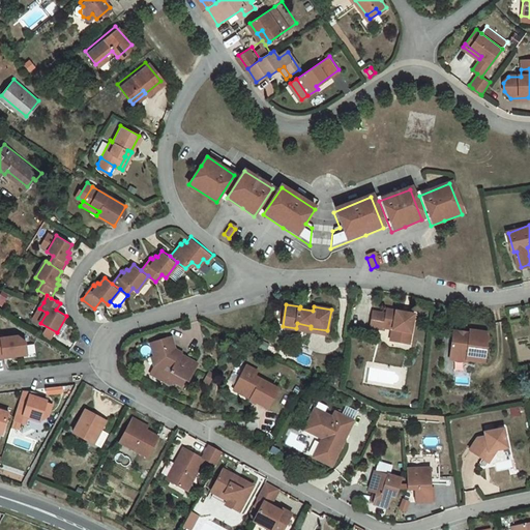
[(402,313),(386,310),(385,314),(373,312),(370,328),(383,330),(384,328),(391,329),(398,330),(395,342),(409,344),(414,315),(408,314),(407,316),(401,315),(402,313)]
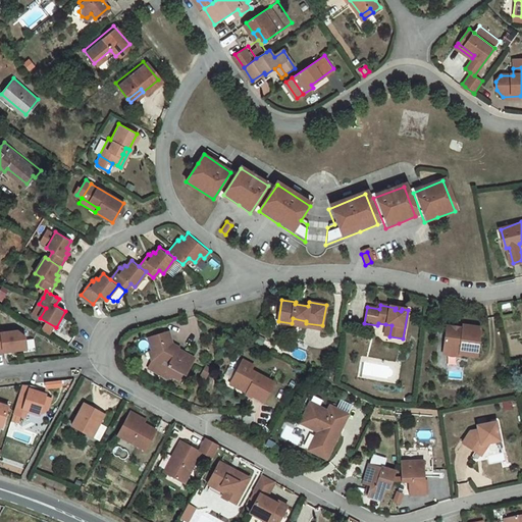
[(46,321),(41,328),(50,334),(54,327),(46,321)]
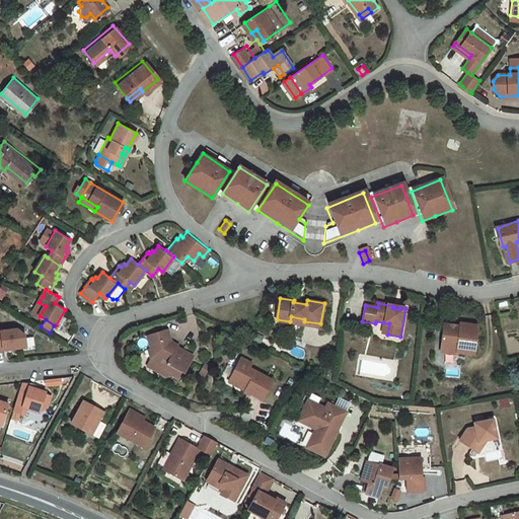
[(478,325),(460,323),(460,326),(448,324),(447,338),(443,337),(441,349),(444,353),(457,355),(457,353),(474,355),(478,325)]
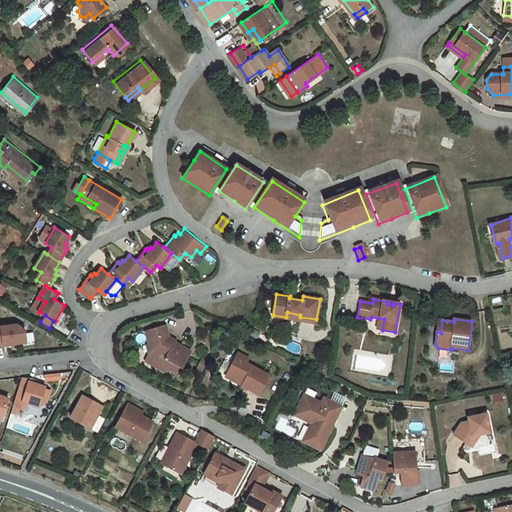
[(2,324),(0,324),(0,345),(26,343),(25,331),(18,325),(2,327),(2,324)]
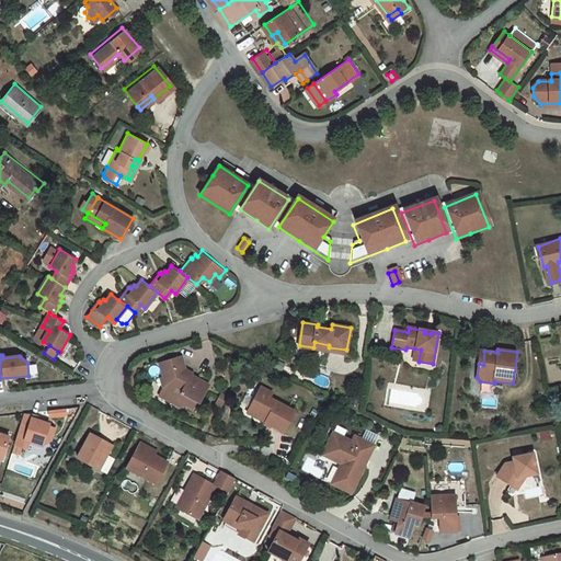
[(189,378),(185,376),(184,371),(186,371),(185,369),(181,356),(159,363),(162,378),(167,380),(162,388),(161,390),(170,395),(172,403),(180,408),(186,405),(192,409),(196,400),(198,402),(208,385),(190,375),(189,378)]
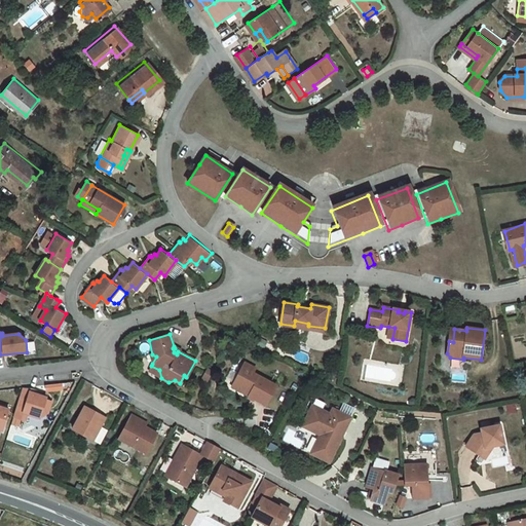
[(254,369),(243,363),(232,384),(250,393),(248,397),(264,405),(275,386),(252,373),(254,369)]
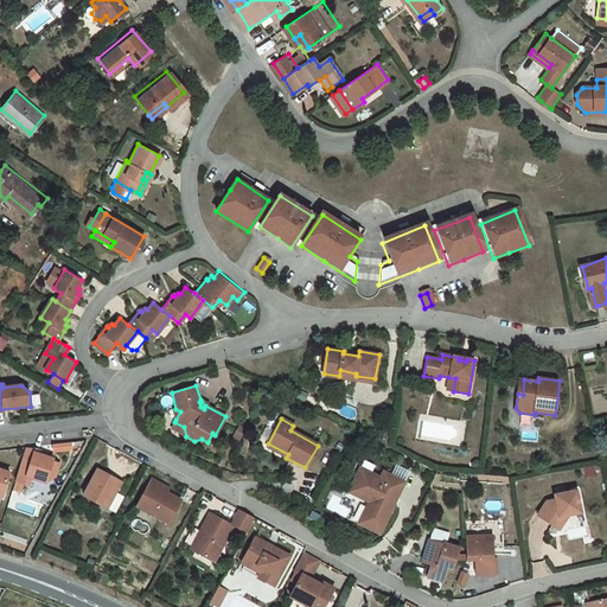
[(184,427),(174,422),(171,428),(186,436),(184,427)]
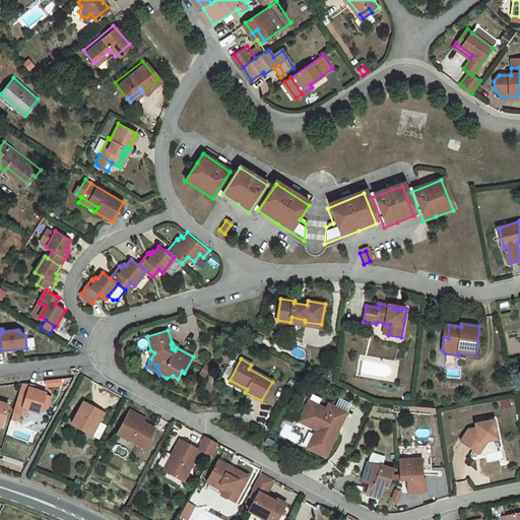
[(247,389),(230,380),(229,382),(245,392),(247,389)]
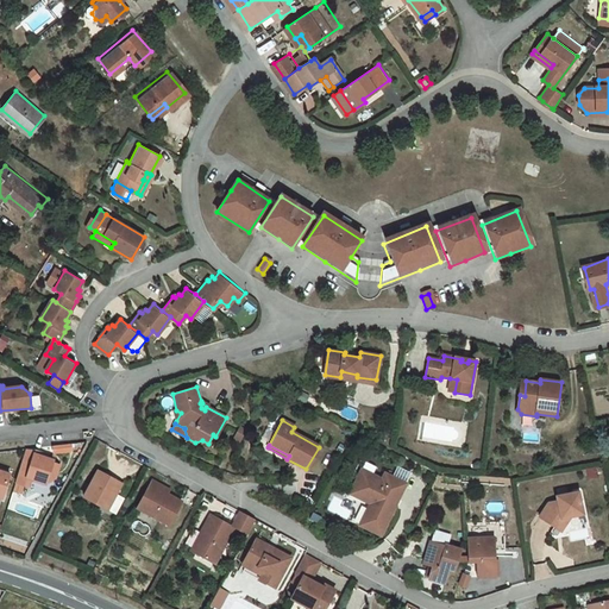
[(22,465),(16,483),(29,487),(31,479),(46,484),(55,460),(35,454),(30,468),(22,465)]
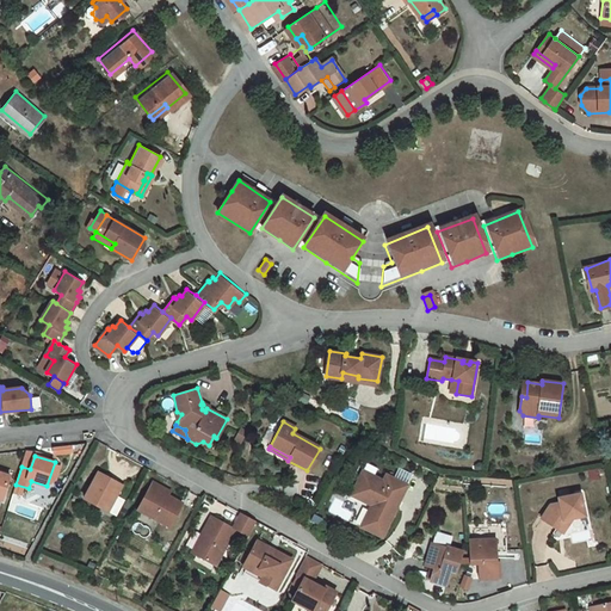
[(409,481),(412,474),(401,469),(397,476),(409,481)]
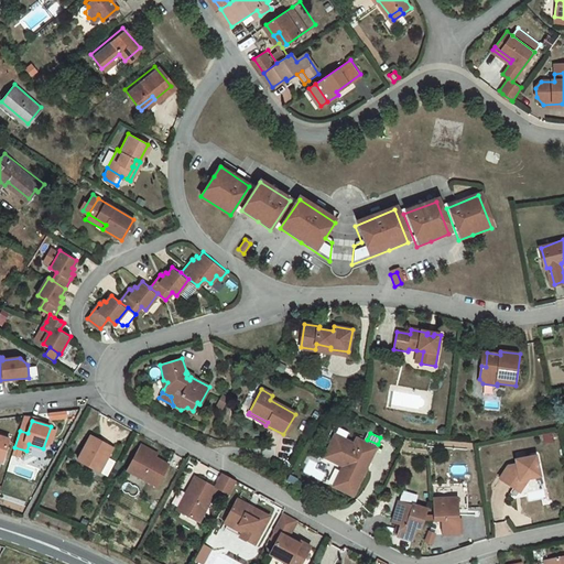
[(115,447),(93,435),(79,459),(101,472),(115,447)]
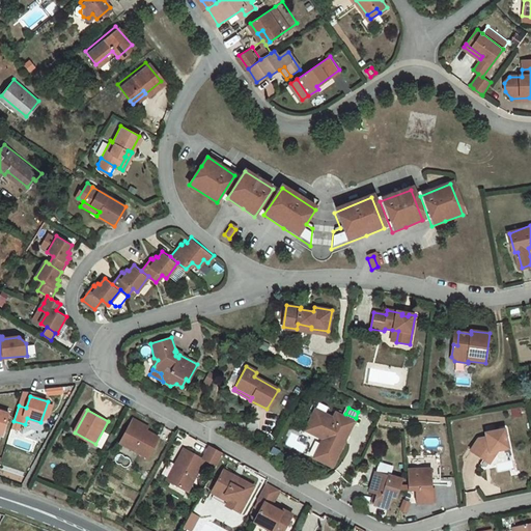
[(323,416),(313,412),(305,429),(314,435),(315,432),(323,437),(318,446),(320,447),(315,458),(332,466),(344,441),(341,439),(344,434),(347,435),(354,421),(335,412),(333,417),(325,413),(323,416)]
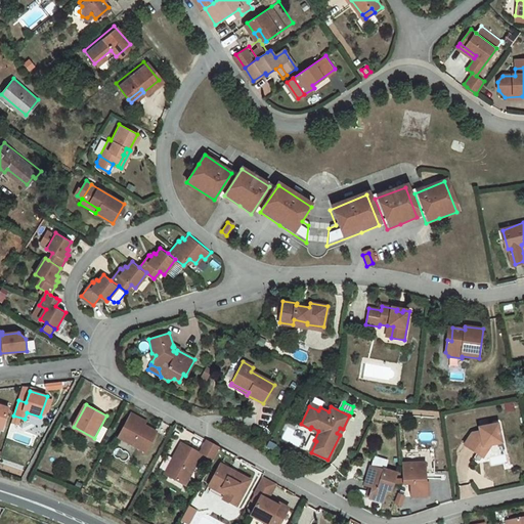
[(147,421),(133,412),(131,417),(145,425),(147,421)]
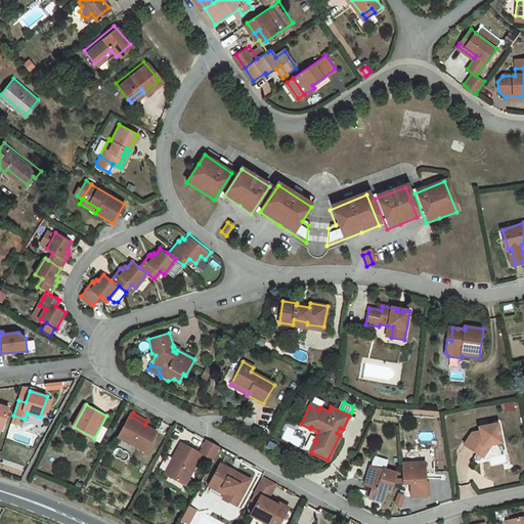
[(145,425),(131,417),(120,437),(146,451),(158,432),(145,425)]
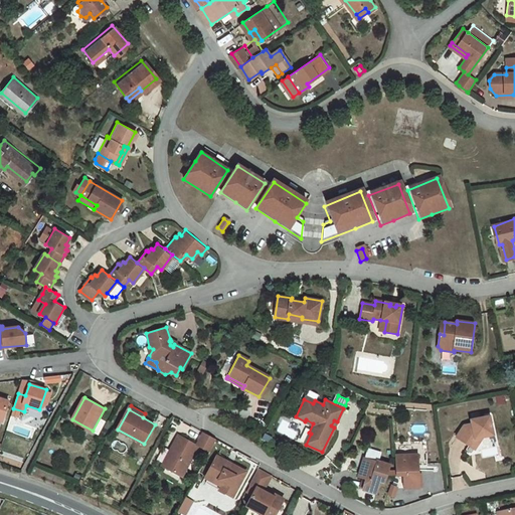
[(465,425),(457,437),(470,446),(475,439),(483,437),(493,435),(490,416),(476,418),(477,422),(465,425)]
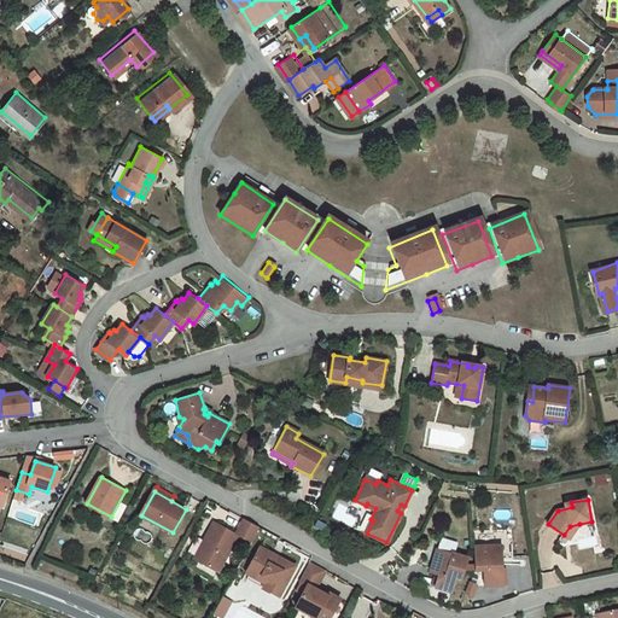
[(262,528),(245,519),(237,534),(240,535),(254,542),(262,528)]
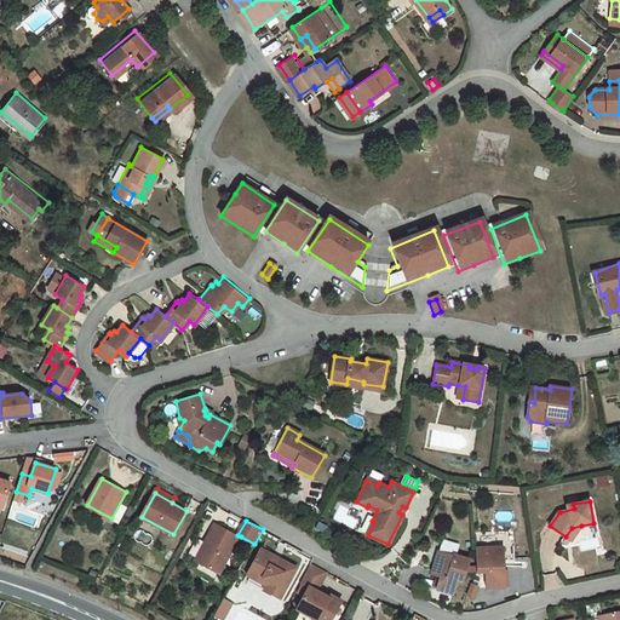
[(237,535),(217,523),(206,541),(210,544),(200,563),(220,574),(241,537),(237,535)]
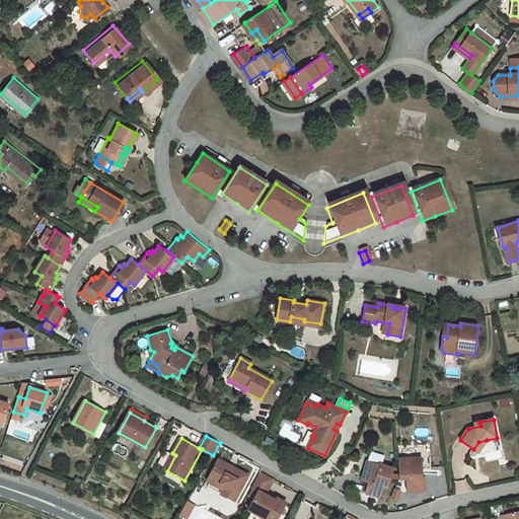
[(487,440),(478,442),(473,449),(478,452),(487,440)]
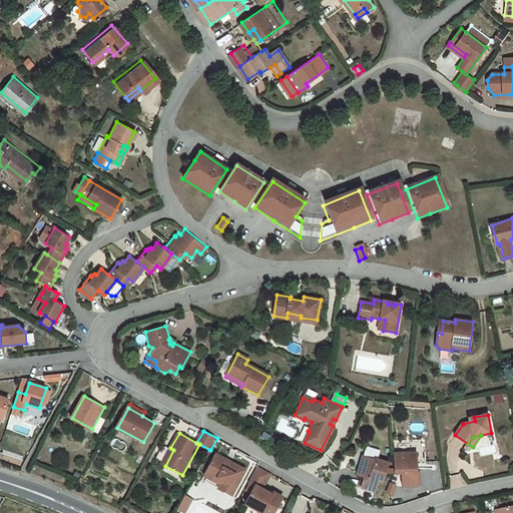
[(173,450),(170,448),(162,464),(165,466),(173,450)]
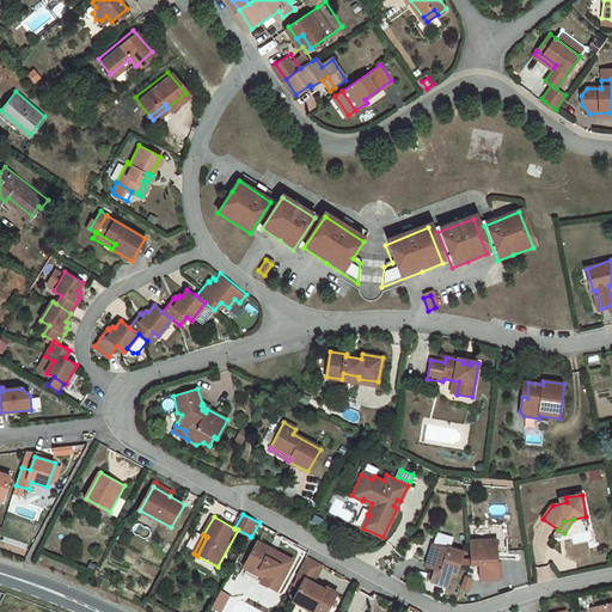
[(496,540),(469,542),(469,560),(470,564),(478,564),(478,580),(497,580),(497,558),(495,558),(495,554),(496,554),(496,540)]
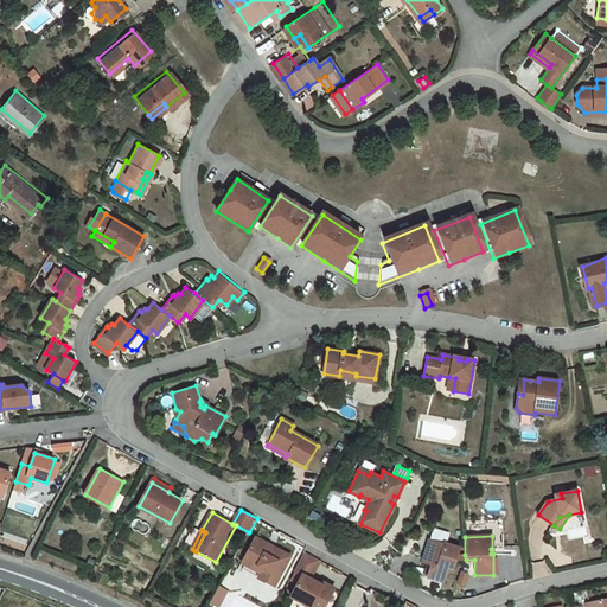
[(269,543),(256,537),(243,563),(246,564),(248,560),(264,569),(260,577),(275,586),(292,556),(275,547),(274,549),(268,545),(269,543)]
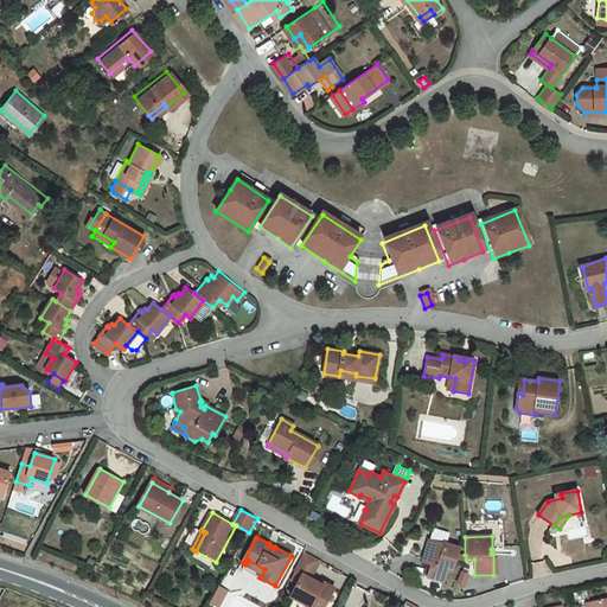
[(459,549),(428,540),(421,562),(428,564),(425,576),(443,582),(447,570),(452,573),(455,561),(457,555),(459,549)]
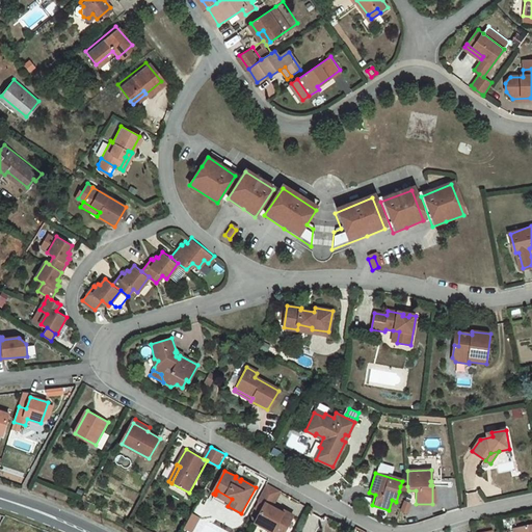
[(282,491),(268,483),(259,500),(265,504),(256,523),(272,531),(273,531),(275,531),(284,531),(294,515),(285,510),(283,512),(272,507),(282,491)]
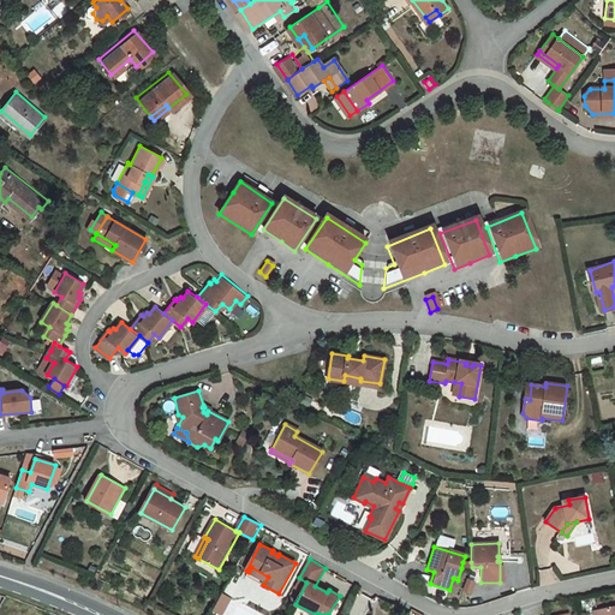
[(268,577),(251,567),(249,572),(246,577),(263,585),(268,577)]
